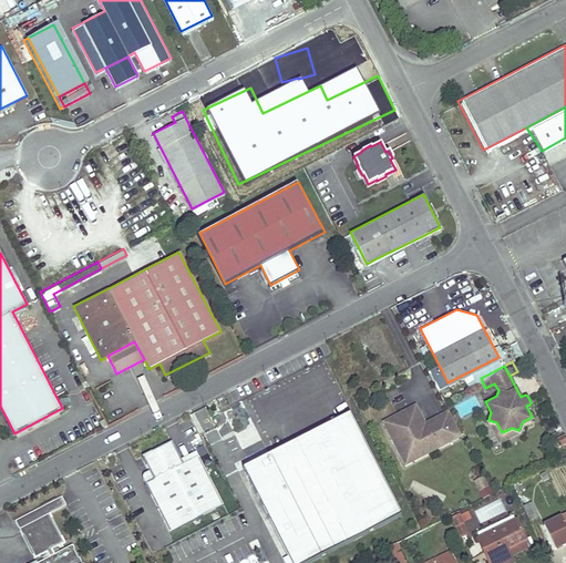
[(442,371),(433,376),(440,387),(448,382),(442,371)]
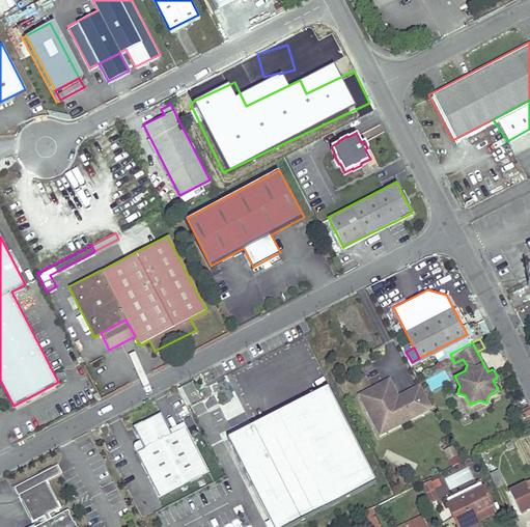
[(247,420),(227,373),(211,381),(230,427),(247,420)]
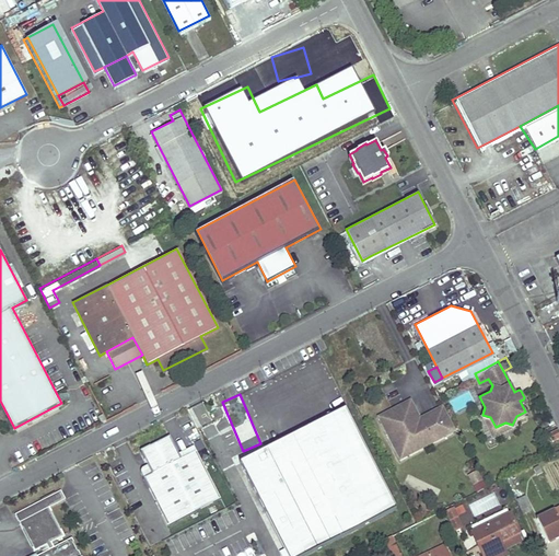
[(417,412),(409,396),(379,412),(380,414),(406,402),(412,415),(417,412)]
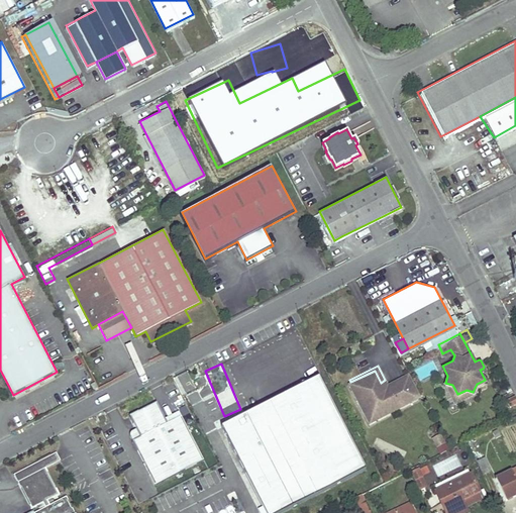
[(368,417),(419,392),(408,372),(387,382),(386,383),(385,380),(381,383),(375,371),(350,382),(368,417)]
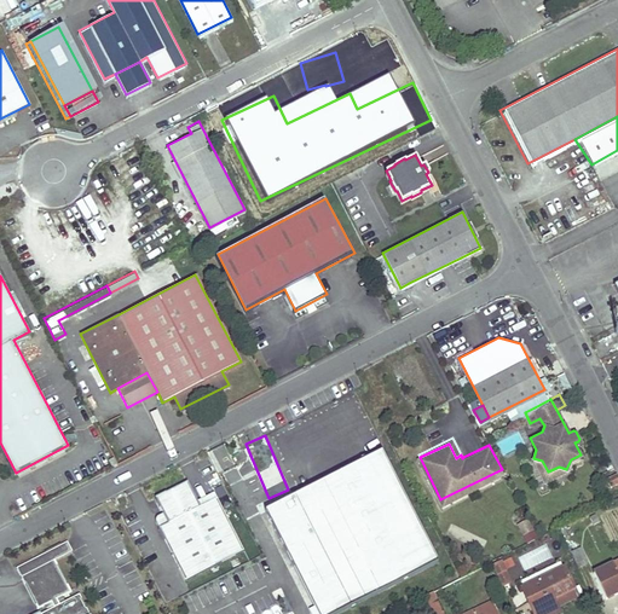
[(299,488),(264,507),(319,613),(327,613),(438,557),(381,446),(299,488)]
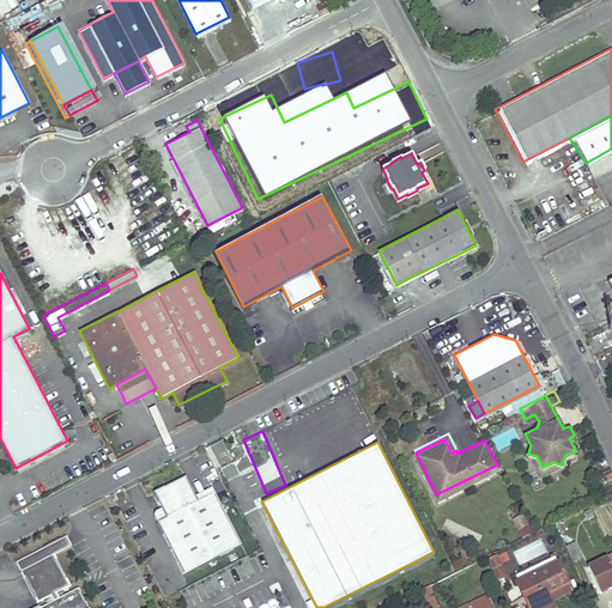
[(537,456),(528,454),(540,475),(561,464),(553,462),(543,467),(537,456)]
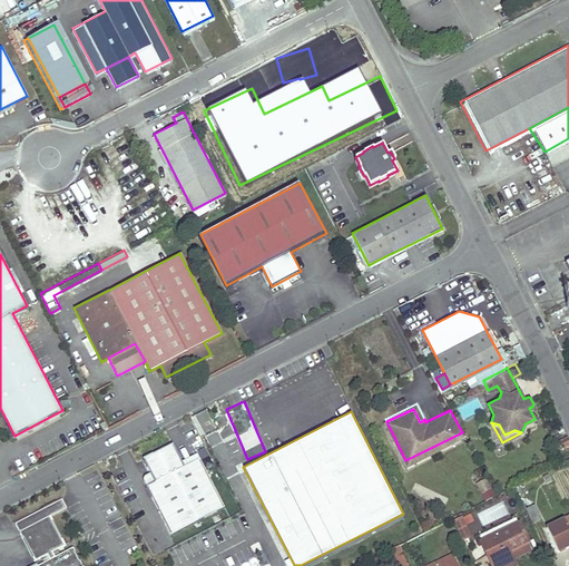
[(568,438),(567,433),(558,437),(561,445),(568,441),(568,438)]
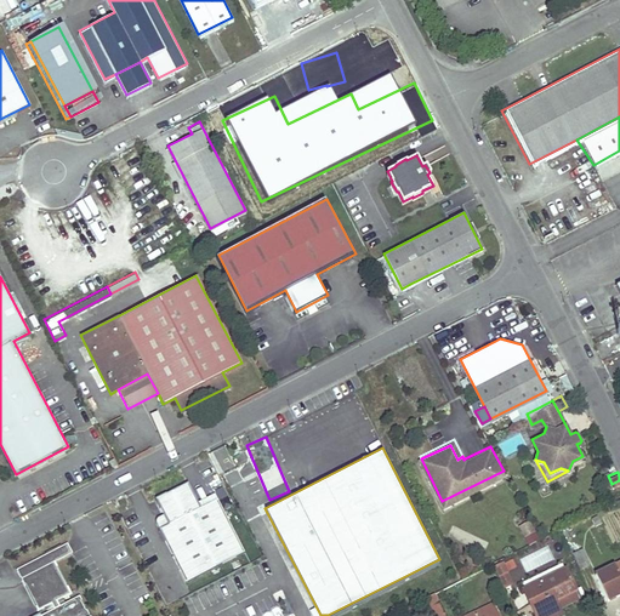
[(159,525),(187,579),(244,548),(217,496),(200,505),(187,479),(155,496),(163,512),(169,520),(159,525)]
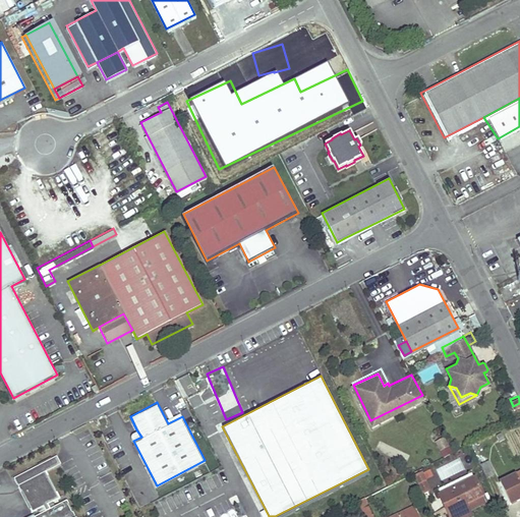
[(141,437),(136,429),(133,432),(132,432),(131,433),(131,434),(131,435),(131,436),(131,437),(131,438),(133,441),(141,437)]
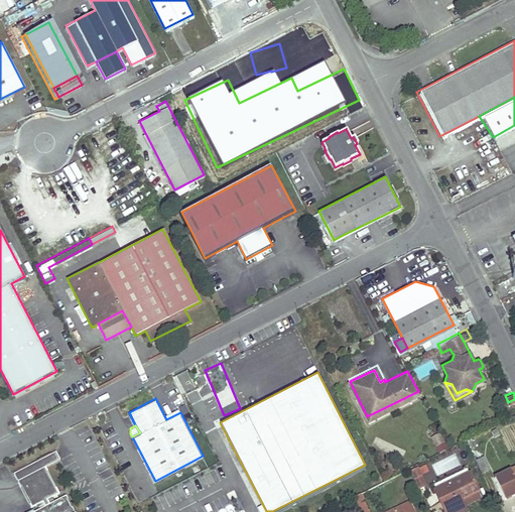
[(495,425),(491,428),(494,434),(499,432),(495,425)]
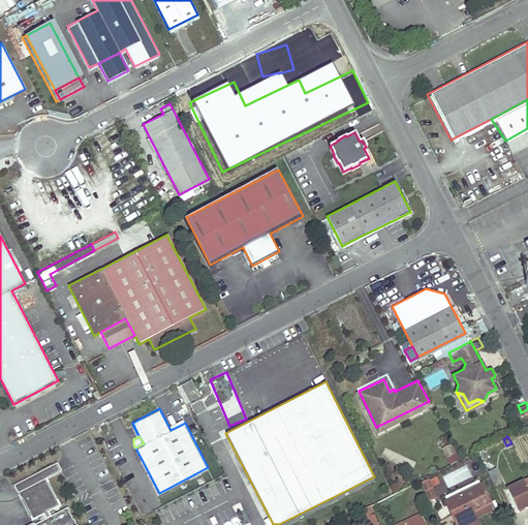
[(452,441),(442,443),(446,460),(456,458),(452,441)]
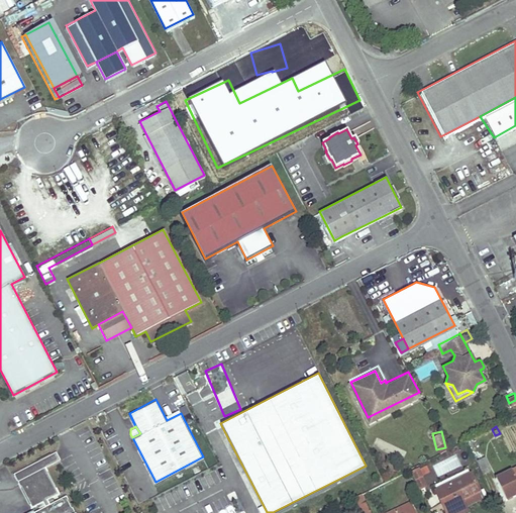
[(472,436),(467,438),(471,446),(475,444),(472,436)]
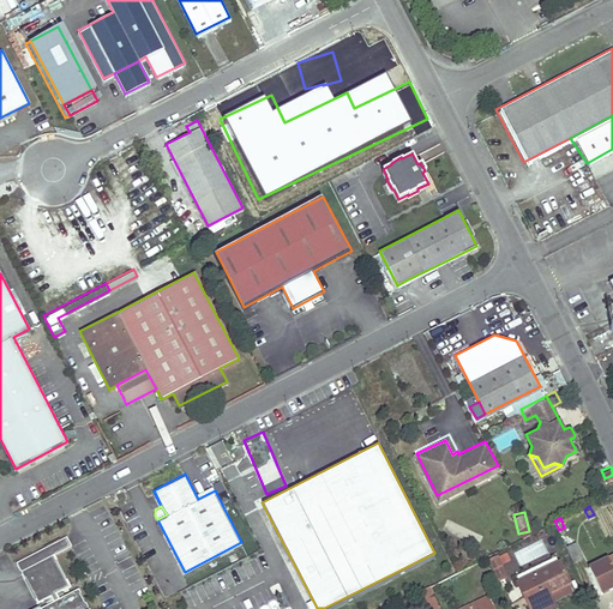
[(552,530),(514,546),(518,560),(558,546),(552,530)]
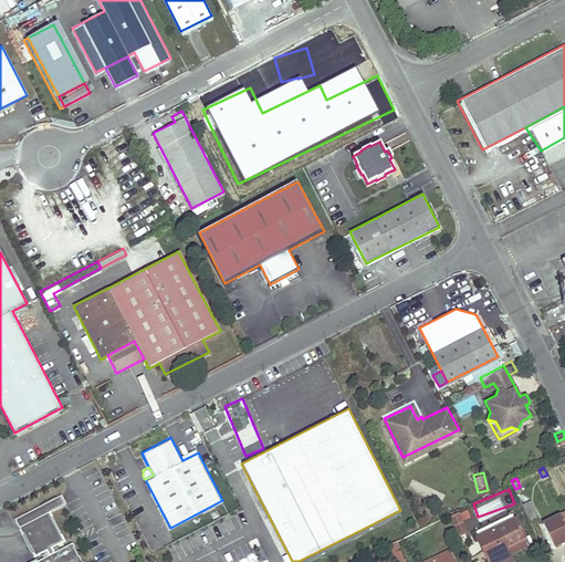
[(65,501),(61,493),(45,501),(50,510),(65,501)]
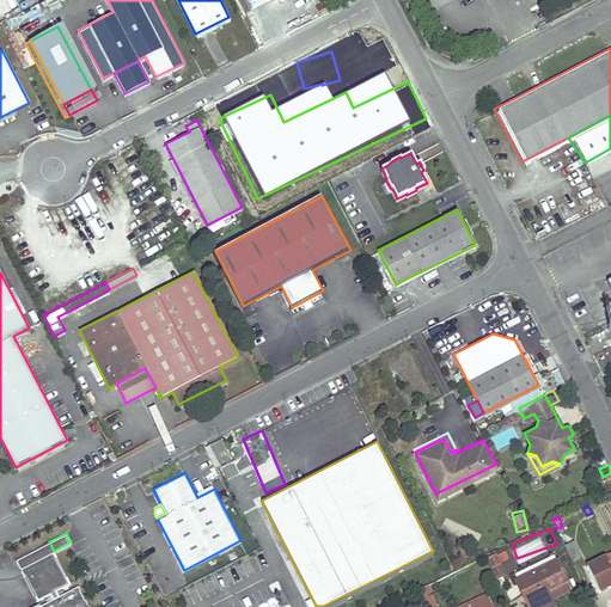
[(580,553),(573,539),(564,543),(572,557),(580,553)]
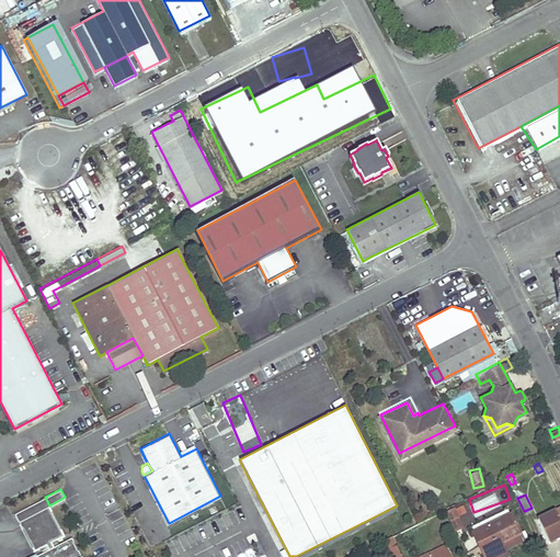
[(82,556),(72,536),(54,545),(52,541),(65,534),(49,506),(45,497),(15,513),(34,549),(46,543),(49,548),(31,556),(82,556)]
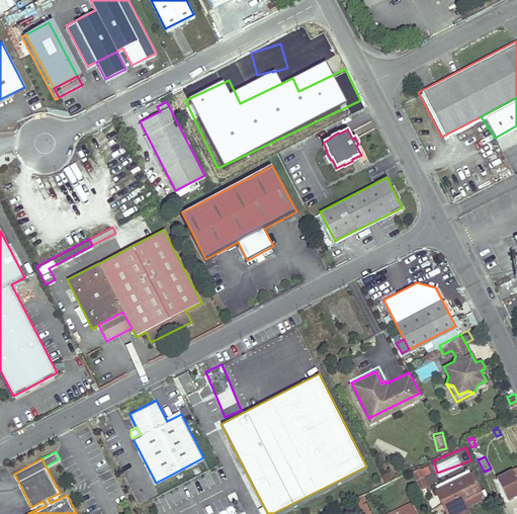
[(417,463),(410,466),(421,489),(426,486),(421,476),(422,475),(417,463)]
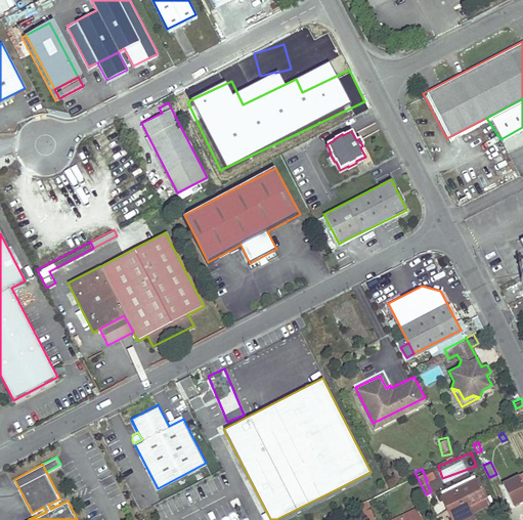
[(522,471),(502,482),(512,504),(522,499),(522,471)]
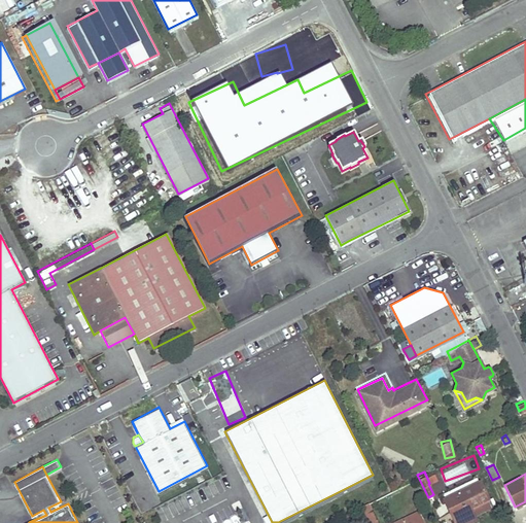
[(480,480),(443,497),(455,522),(467,522),(477,519),(474,513),(470,507),(488,497),(480,480)]
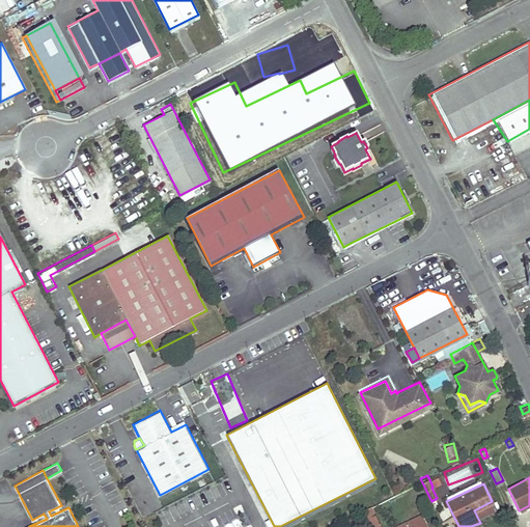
[(492,501),(474,510),(477,517),(495,508),(492,501)]
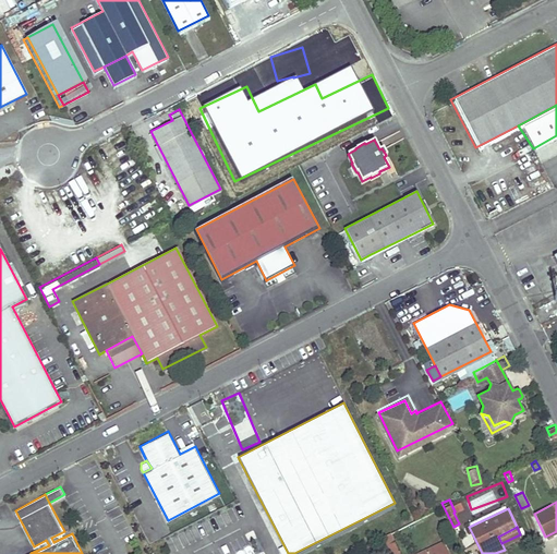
[(395,553),(399,552),(391,537),(388,530),(379,534),(384,541),(389,553),(395,553)]
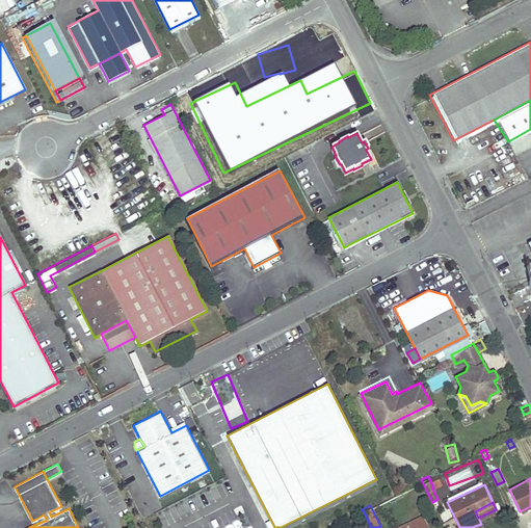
[(356,527),(360,527),(353,513),(345,518),(349,527),(356,527)]
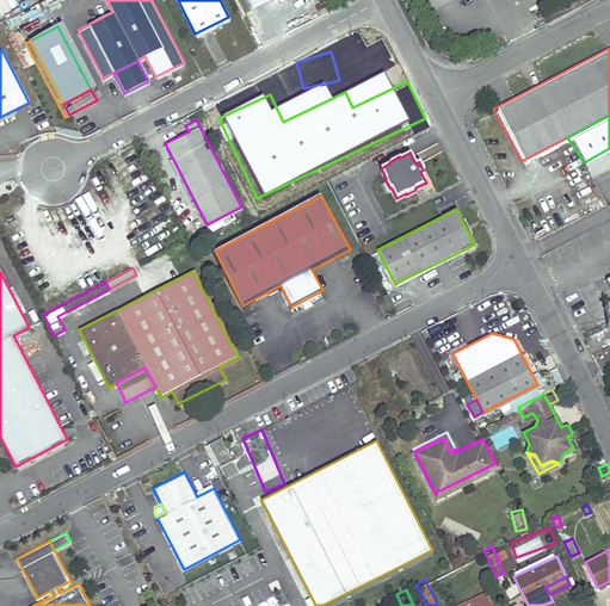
[(469,605),(474,605),(491,599),(486,589),(466,598),(469,605)]
